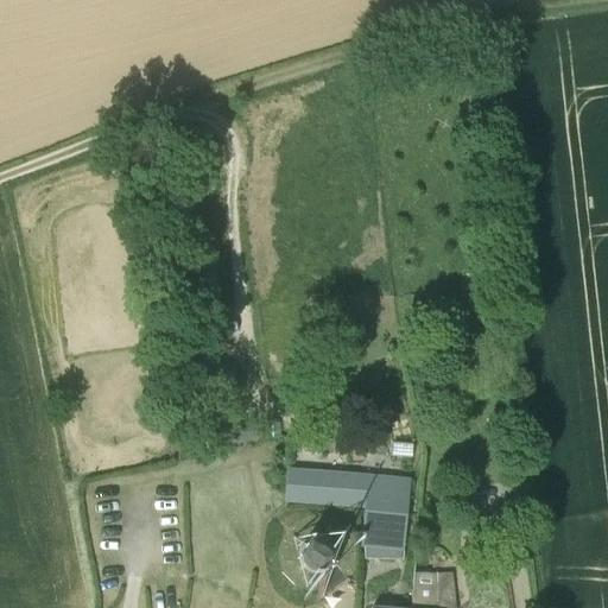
[(279,423),(261,424),(264,439),(282,437),(279,423)]
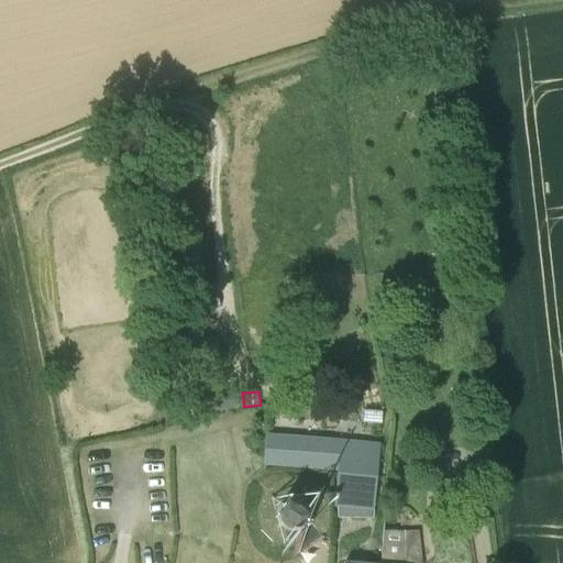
[(375,444),(340,442),(340,443),(266,443),(266,465),(338,467),(337,487),(338,504),(367,504),(373,476),(375,444)]
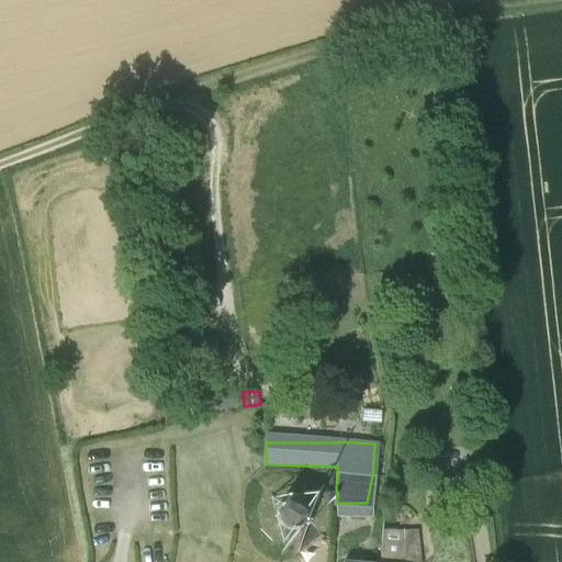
[(299,554),(323,537),(311,518),(308,518),(310,515),(310,512),(310,509),(308,506),(307,503),(306,501),(304,498),(301,497),(299,496),(295,495),(293,495),(290,495),(287,496),(284,497),(281,498),(280,501),(278,503),(277,506),(276,509),(276,512),(276,515),(277,518),(278,520),(280,523),(281,525),(284,527),(287,528),(288,529),(289,529),(284,532),(299,554)]
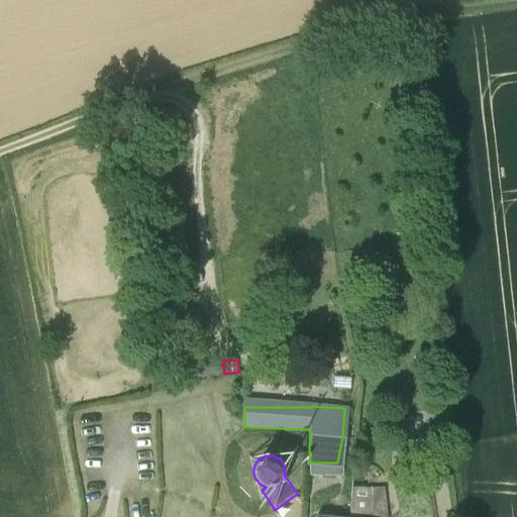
[(334,476),(334,467),(310,467),(310,476),(334,476)]
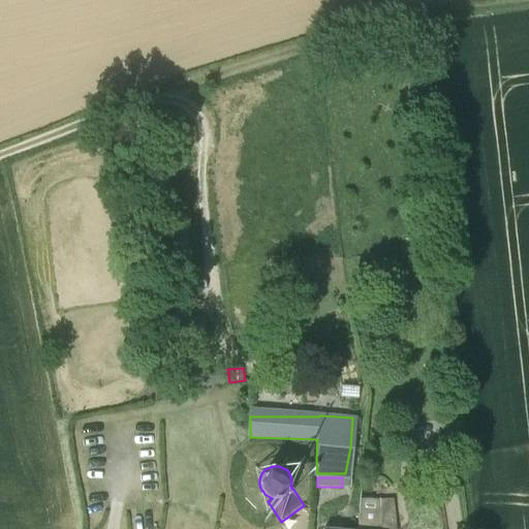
[(370,499),(360,498),(356,528),(381,528),(381,526),(396,524),(394,498),(380,499),(370,499)]
